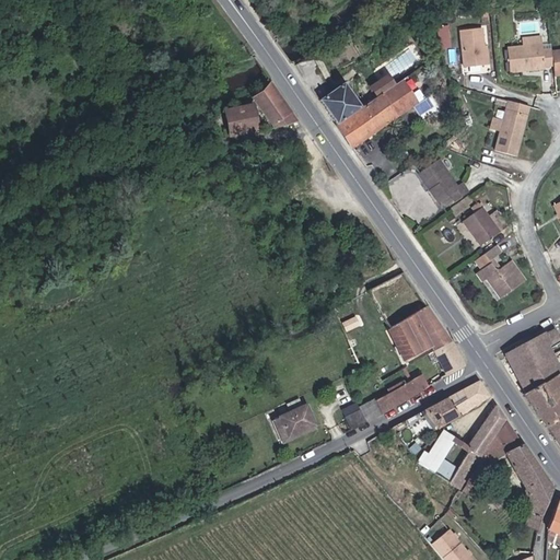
[(461,31),(464,67),(483,66),(481,28),(461,31)]
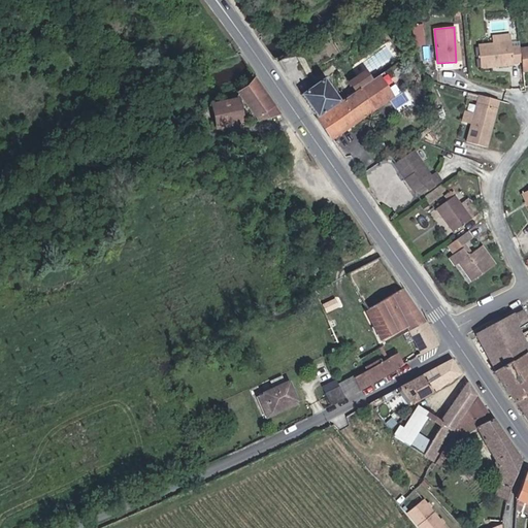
[(514,62),(522,61),(521,47),(513,47),(512,42),(480,43),(480,65),(492,65),(494,62),(497,62),(500,64),(514,63),(514,62)]
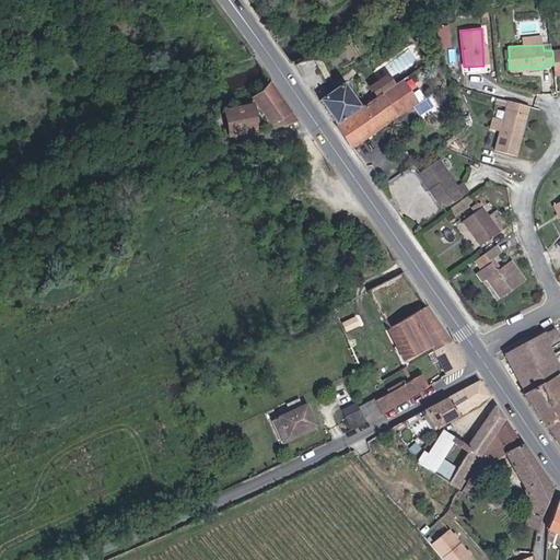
[(383,94),(400,82),(394,73),(376,85),(383,94)]
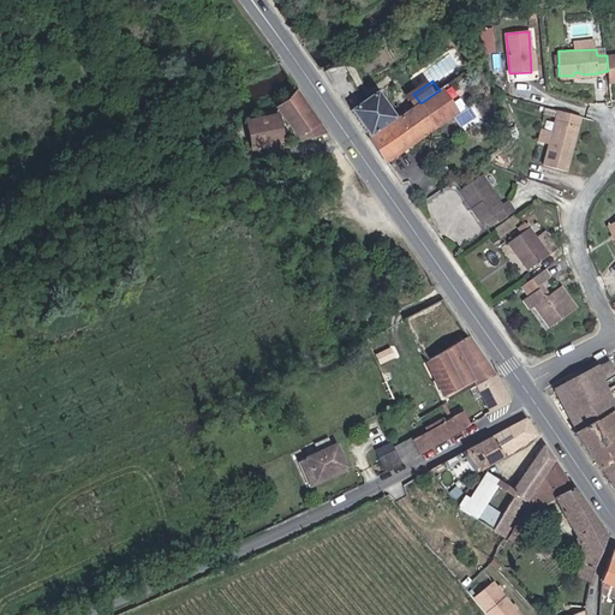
[(467,107),(452,82),(446,87),(461,112),(467,107)]
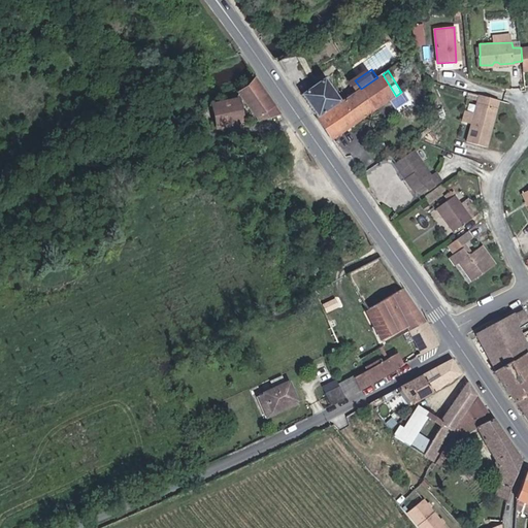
[(334,137),(396,96),(383,74),(377,77),(361,89),(344,100),(321,117),(334,137)]
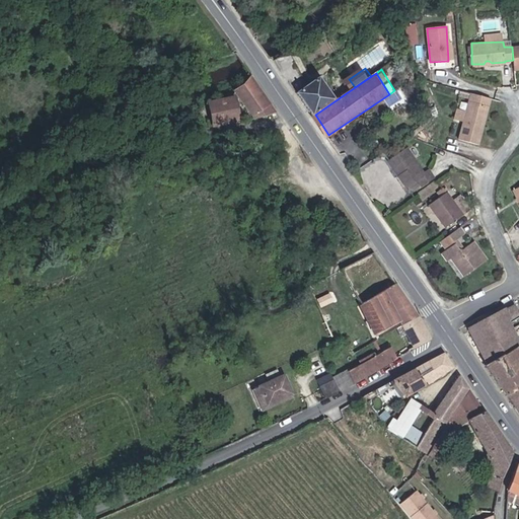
[(236,91),(257,122),(258,123),(281,118),(253,74),(252,75),(243,85),(234,88),(236,91)]
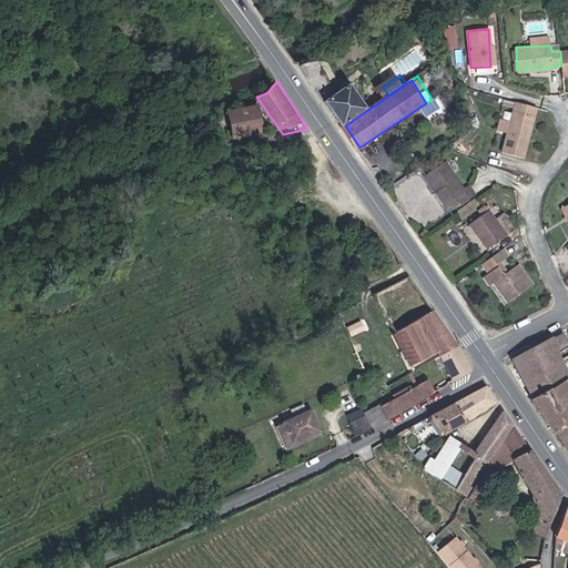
[(345,125),(371,108),(355,81),(330,99),(330,101),(345,125)]
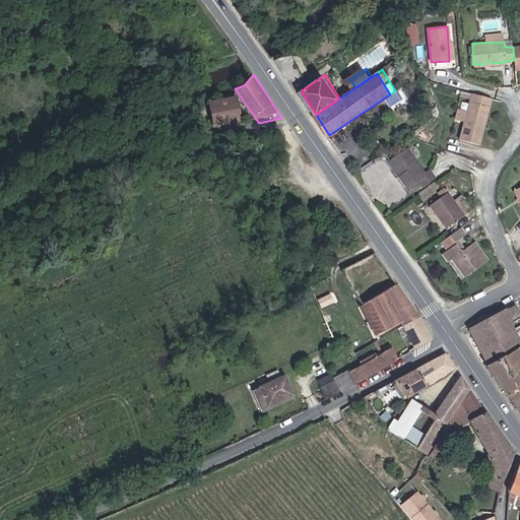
[(474,94),(468,112),(465,120),(458,138),(477,145),(483,128),(481,127),(483,120),(486,121),(494,101),(474,94)]
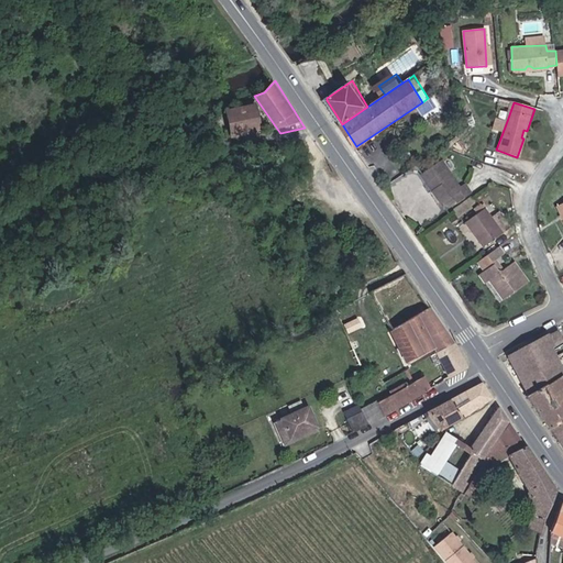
[(229,116),(230,119),(260,112),(258,109),(229,116)]
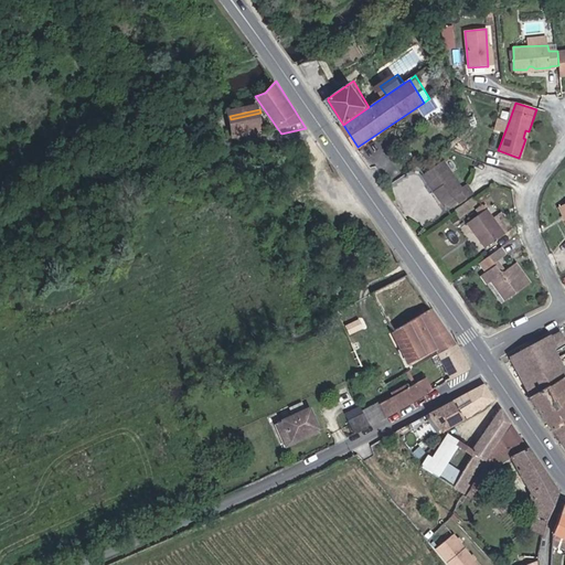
[(266,136),(260,113),(231,119),(235,137),(236,142),(236,144),(266,136)]
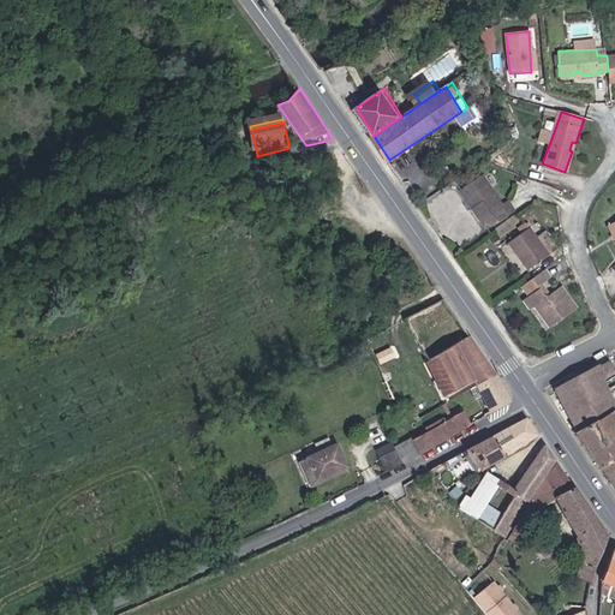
[(539,139),(550,142),(554,132),(543,129),(539,139)]
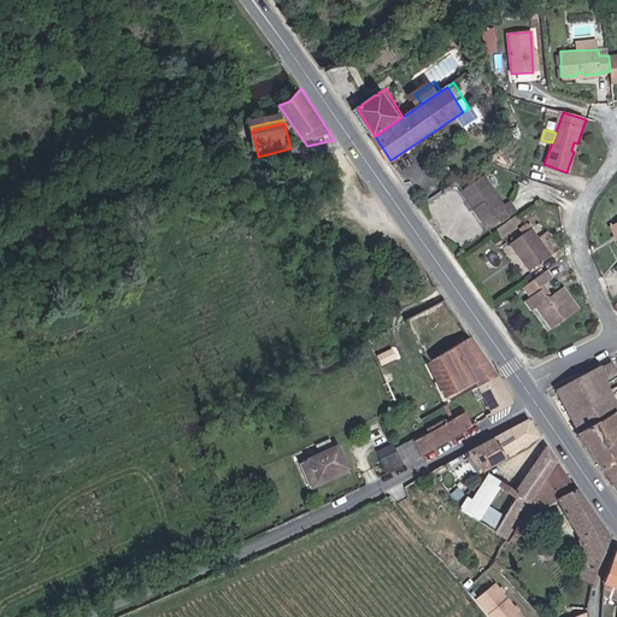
[(501,222),(515,213),(510,205),(504,209),(485,178),(463,192),(482,223),(495,215),(501,222)]
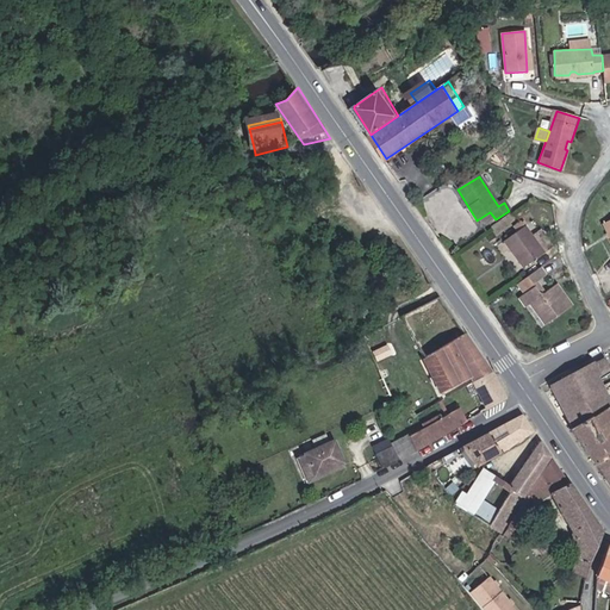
[(521,267),(545,254),(533,236),(523,221),(516,224),(520,230),(504,238),(521,267)]
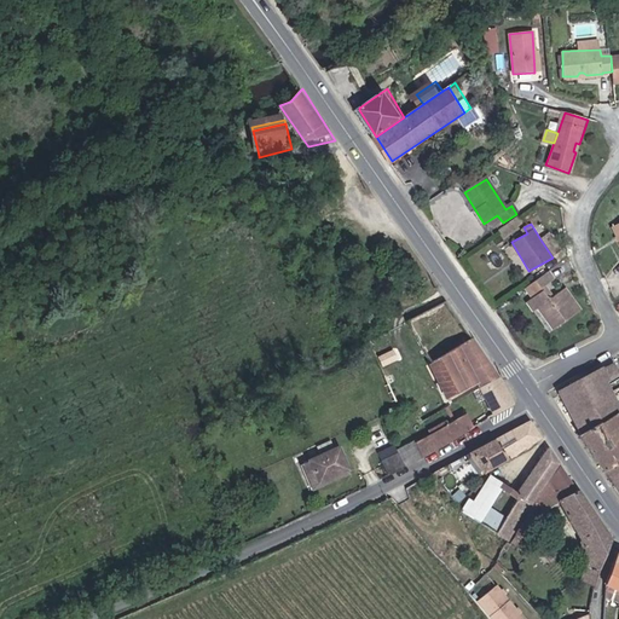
[(550,233),(541,239),(553,258),(561,252),(550,233)]
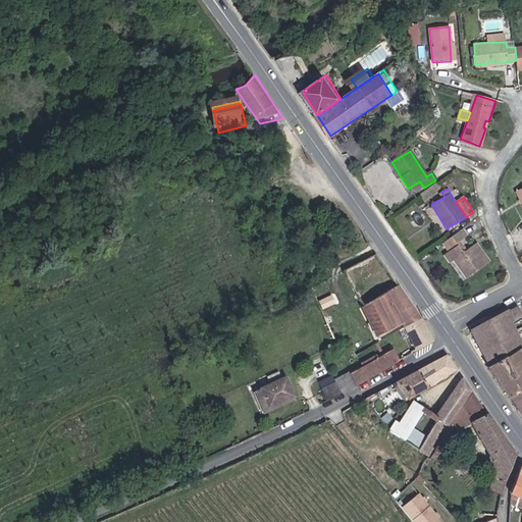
[(466,227),(454,235),(458,241),(461,240),(470,235),(466,227)]
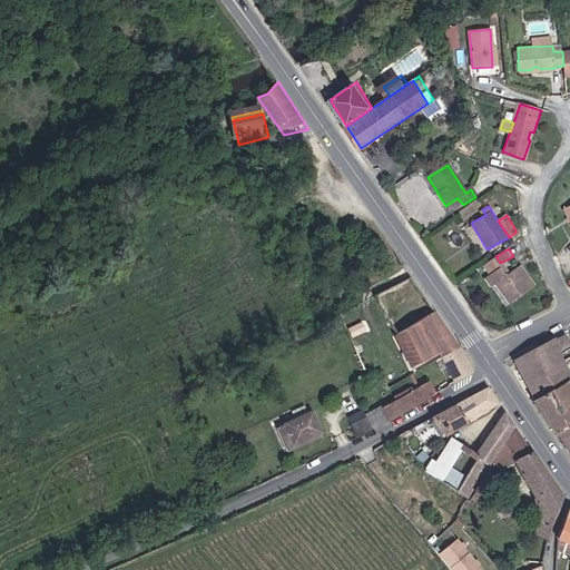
[(492,271),(501,265),(500,263),(495,256),(487,262),(492,271)]
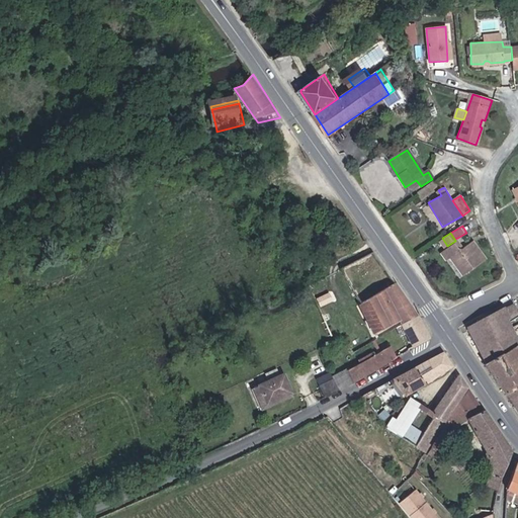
[(457,238),(454,239),(455,241),(459,246),(463,248),(457,238)]
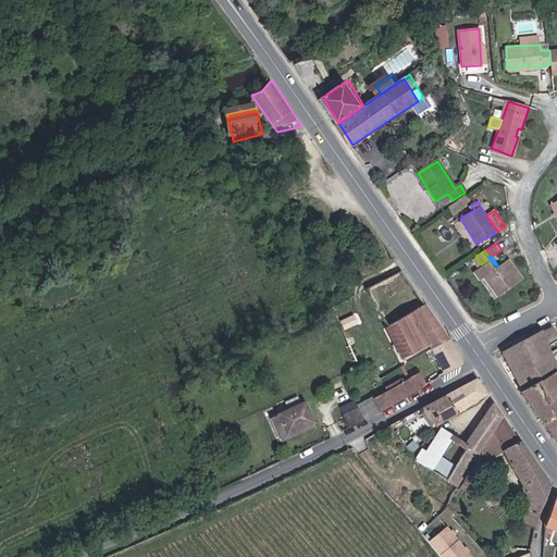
[(485,275),(497,294),(522,279),(510,259),(498,267),(494,264),(490,259),(481,264),(477,268),(482,277),(485,275)]
